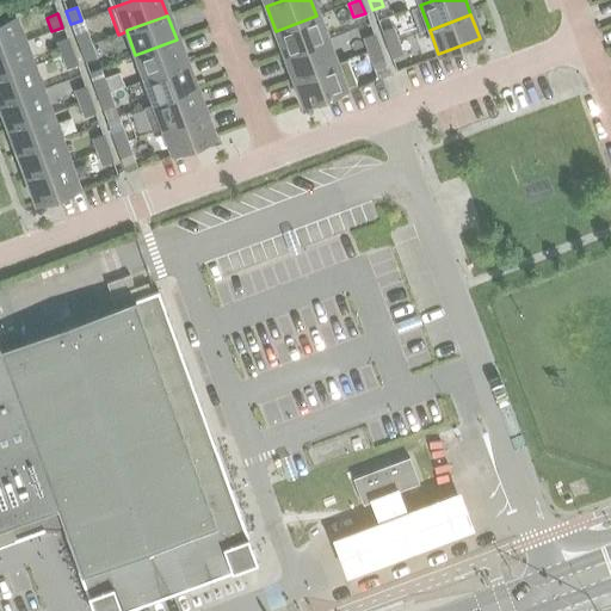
[(326,39),(316,16),(276,31),(284,55),(326,39)]
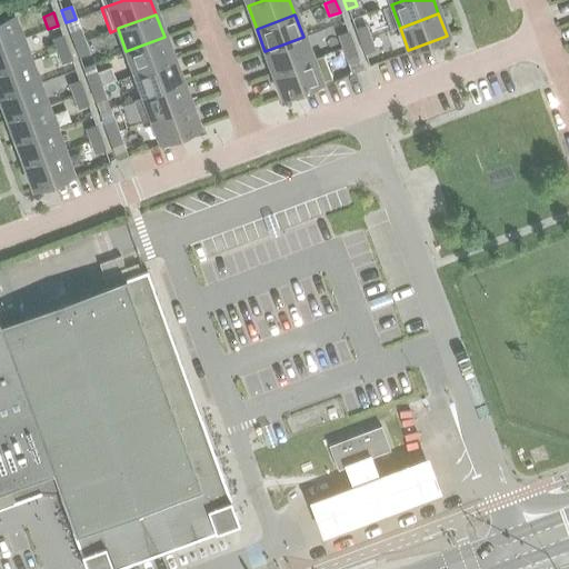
[(0,46),(21,38),(12,16),(0,19),(0,46)]
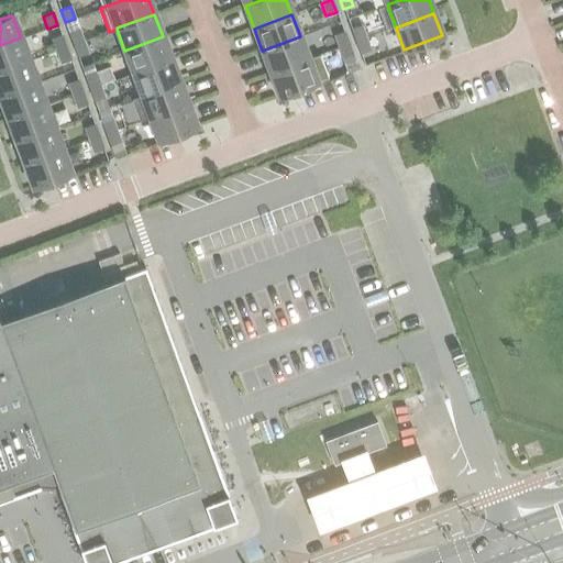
[(365,37),(361,25),(351,29),(355,41),(365,37)]
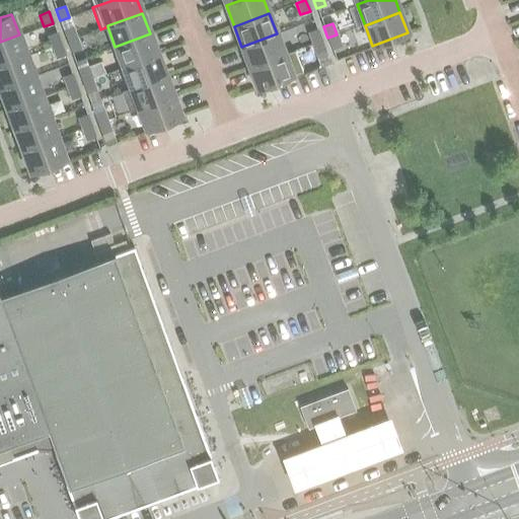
[(77,38),(72,26),(63,29),(67,41),(77,38)]
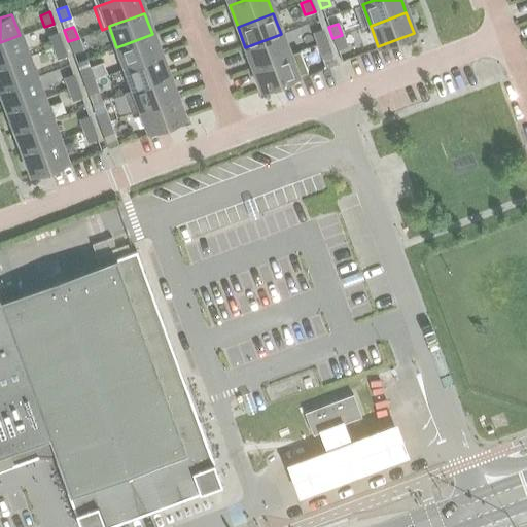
[(325,41),(321,30),(312,33),(316,44),(325,41)]
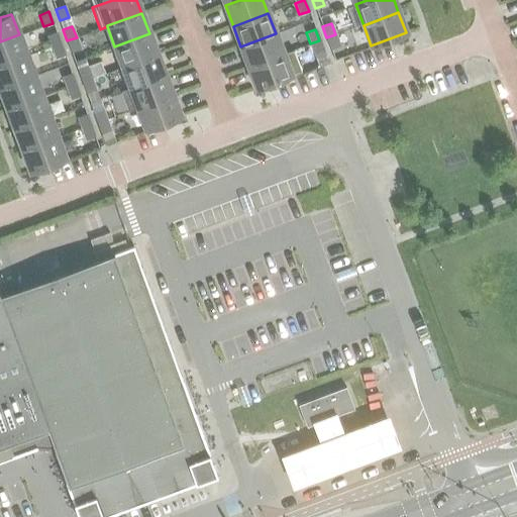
[(61,43),(56,32),(46,35),(50,46),(61,43)]
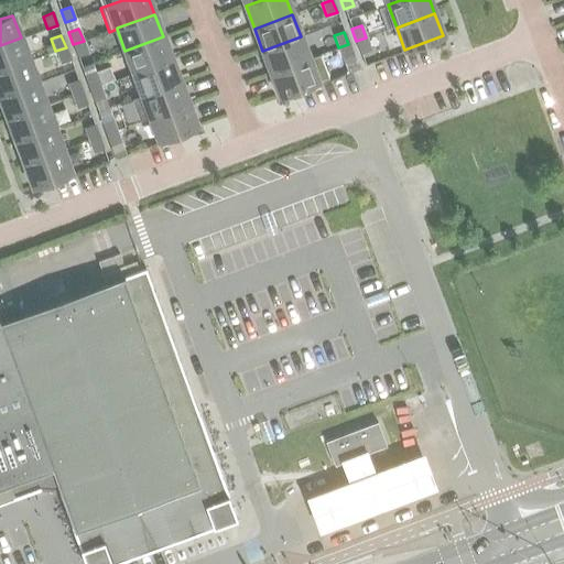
[(172,60),(163,36),(125,51),(133,73),(172,60)]
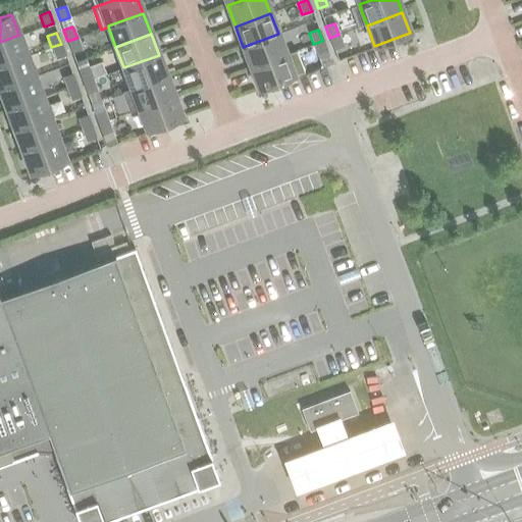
[(285,54),(278,34),(243,47),(251,68),(286,55),(285,54)]
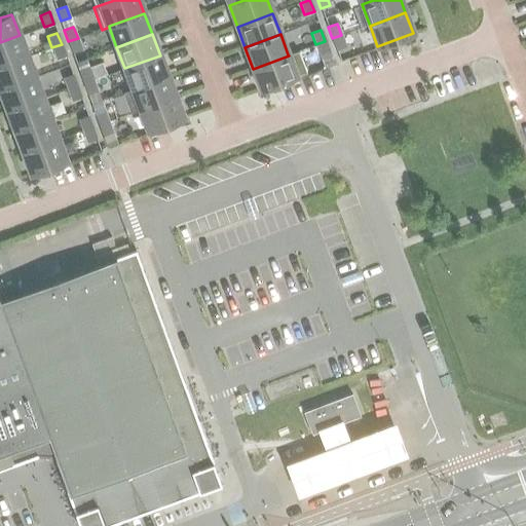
[(0,66),(28,57),(20,35),(0,42),(0,66)]
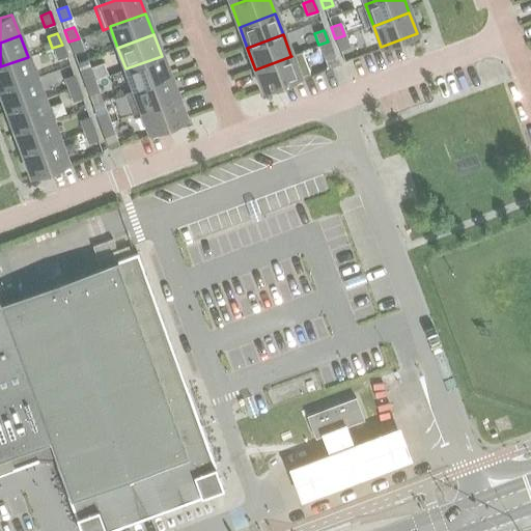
[(348,47),(344,35),(335,38),(339,51),(348,47)]
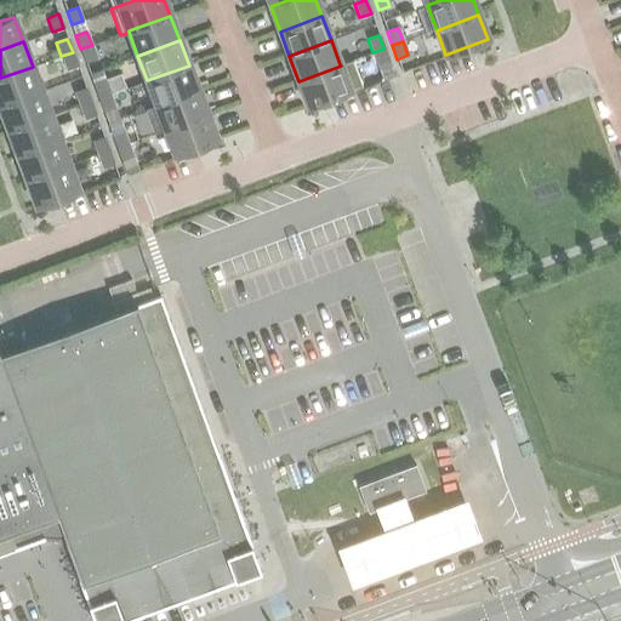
[(97,58),(92,45),(80,49),(86,63),(97,58)]
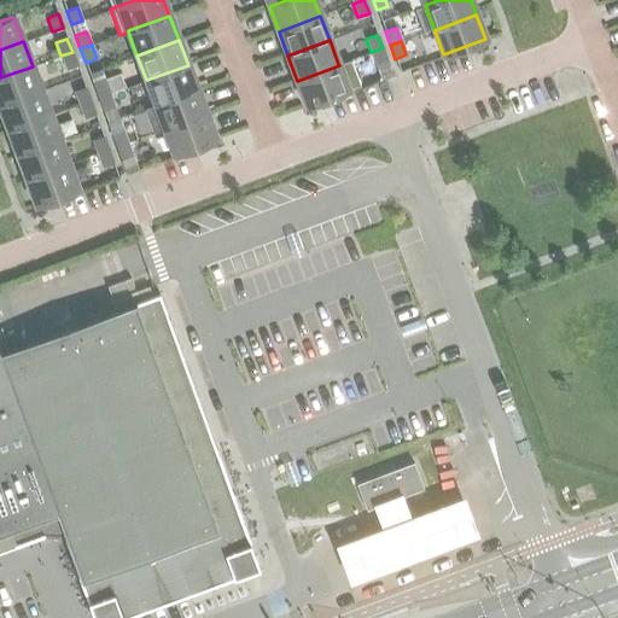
[(388,62),(382,48),(371,52),(375,66),(388,62)]
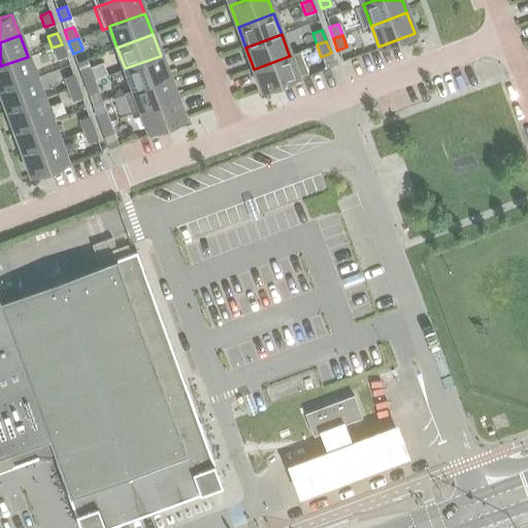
[(66,56),(62,44),(52,47),(57,60),(66,56)]
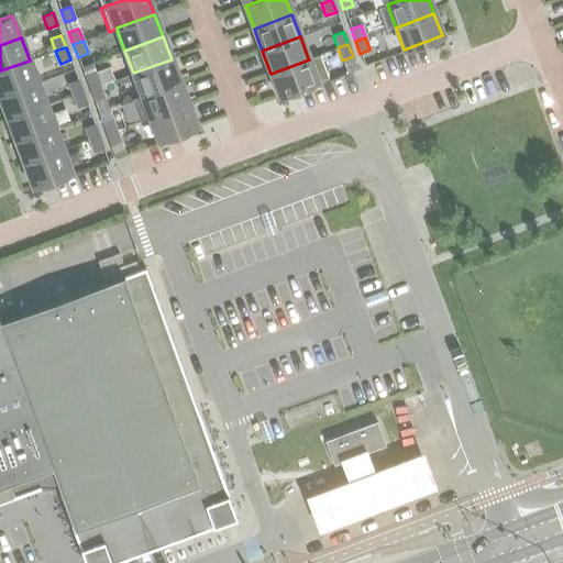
[(327,78),(319,55),(308,58),(309,59),(271,74),(278,96),(327,78)]
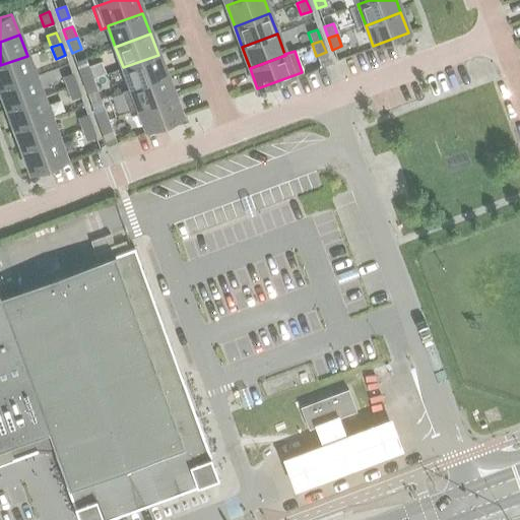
[(166,75),(158,55),(123,67),(131,88),(166,75)]
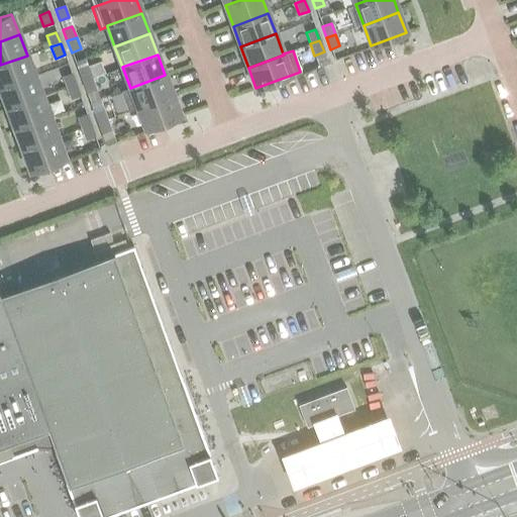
[(0,88),(34,76),(27,56),(0,65),(0,88)]
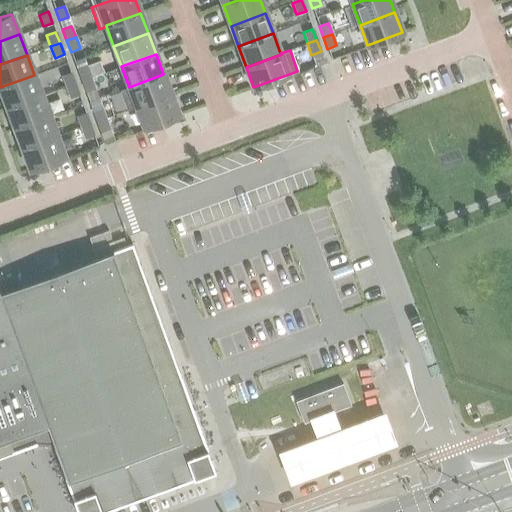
[(91,78),(86,66),(77,70),(81,81),(91,78)]
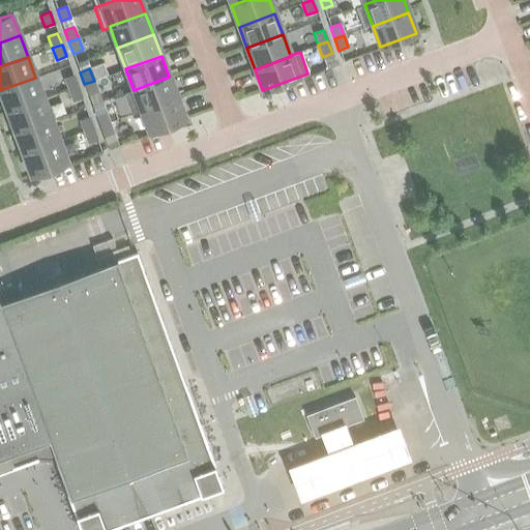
[(78,87),(74,75),(63,79),(67,90),(78,87)]
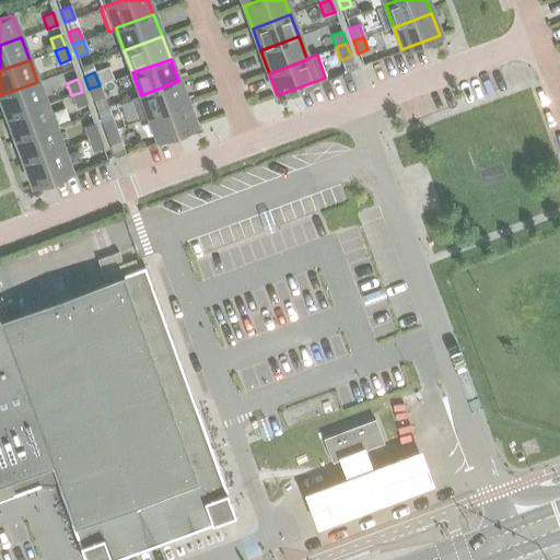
[(187,104),(178,81),(141,95),(130,98),(138,120),(149,117),(149,118),(187,104)]
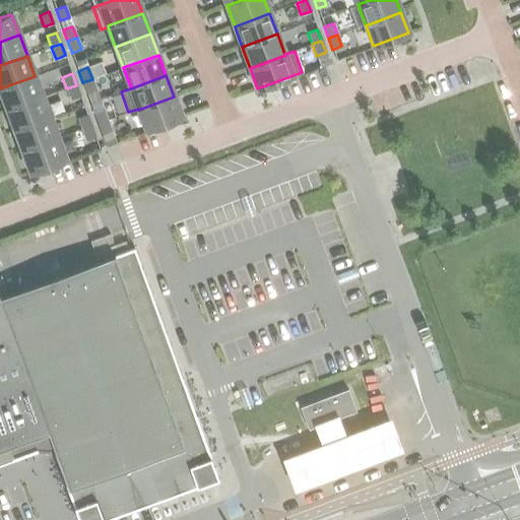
[(43,98),(35,76),(0,88),(0,90),(7,111),(43,98)]
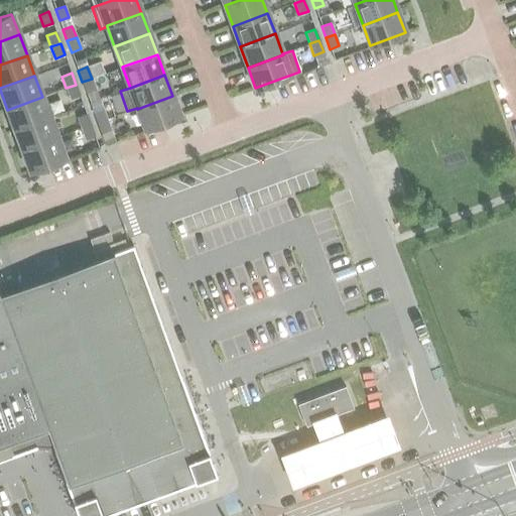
[(96,90),(92,79),(82,82),(87,93),(96,90)]
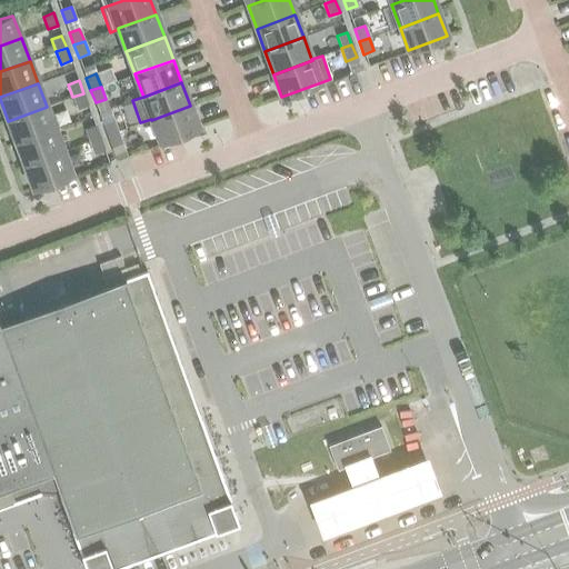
[(88,106),(83,93),(72,97),(78,109),(88,106)]
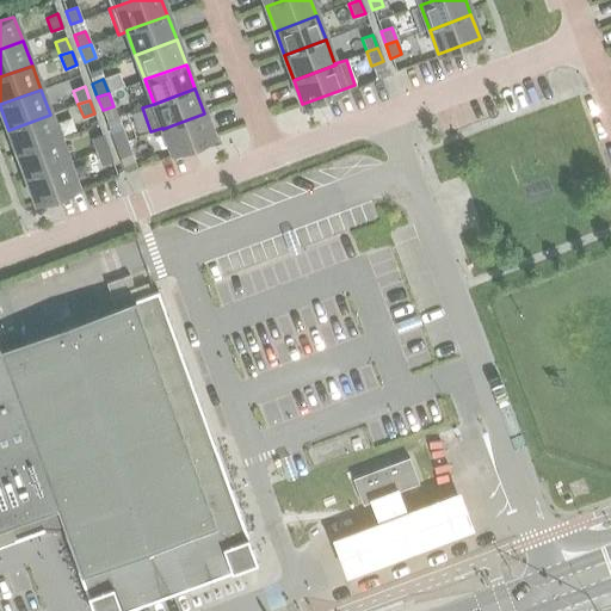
[(213,137),(204,113),(162,129),(172,153),(213,137)]
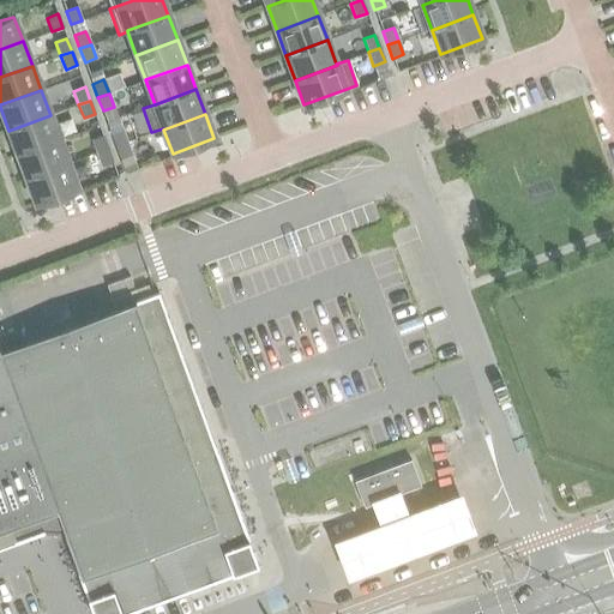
[(59,139),(50,115),(8,131),(18,155),(59,139)]
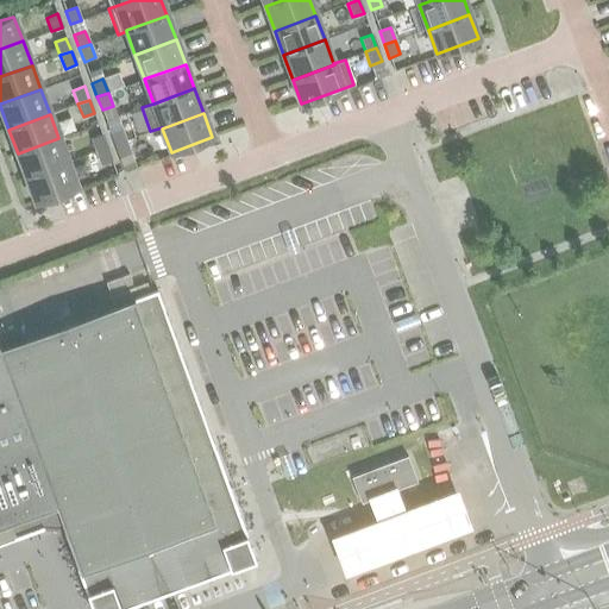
[(125,140),(120,127),(110,131),(114,144),(125,140)]
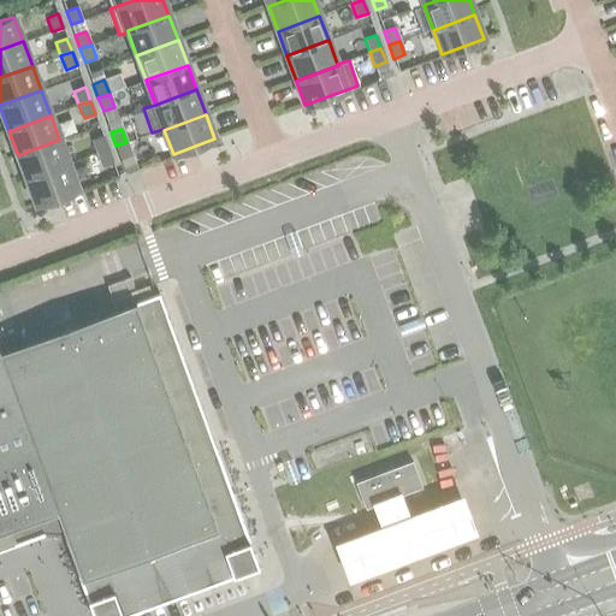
[(108,149),(102,136),(92,140),(98,153),(108,149)]
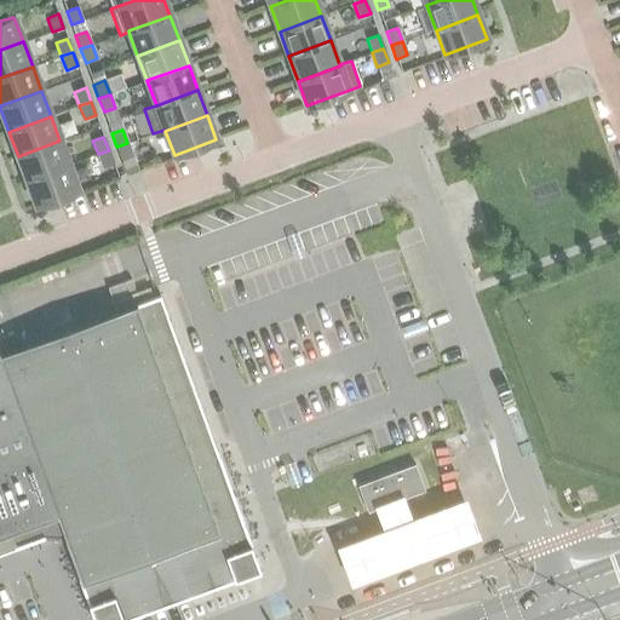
[(69,166),(59,141),(18,156),(27,182),(69,166)]
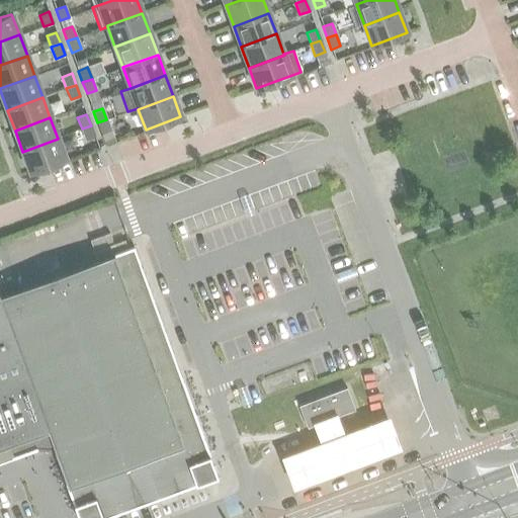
[(111,131),(106,119),(97,122),(101,135),(111,131)]
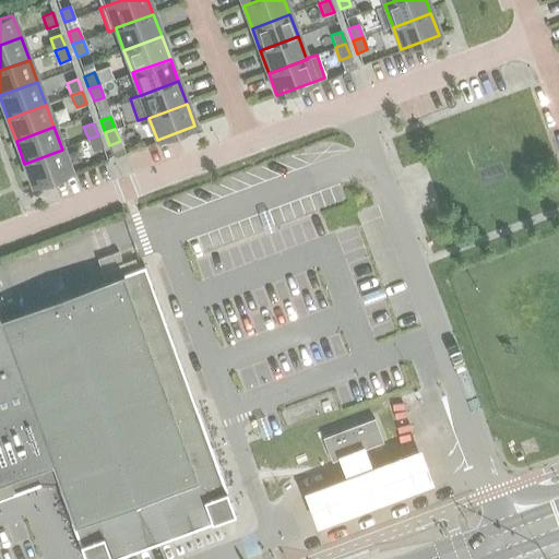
[(103,147),(98,135),(88,139),(93,152),(103,147)]
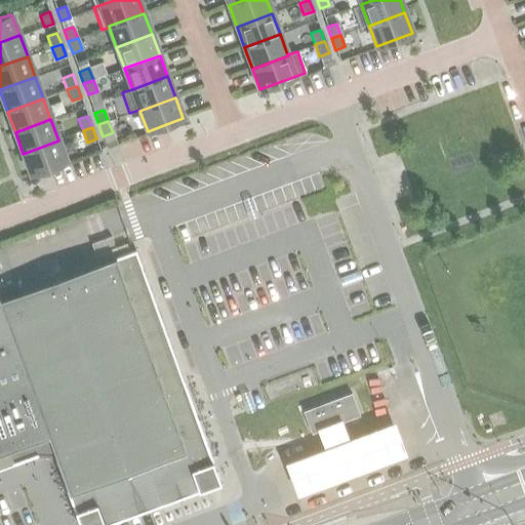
[(67,161),(58,140),(23,154),(31,174),(67,161)]
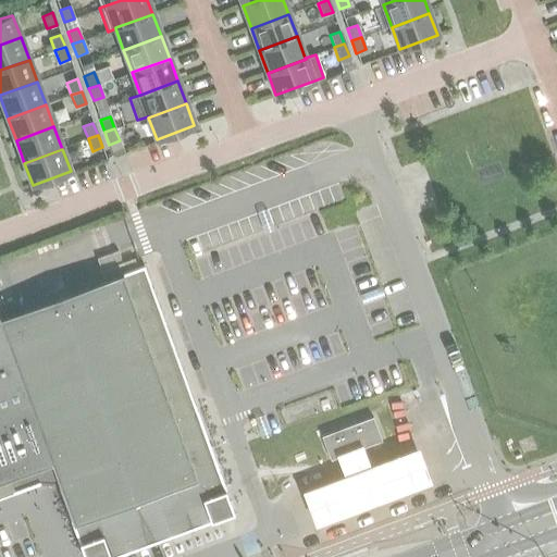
[(0,482),(8,480),(12,492),(24,487),(36,483),(39,482),(57,484),(82,549),(84,556),(110,556),(233,512),(226,496),(143,265),(140,267),(121,273),(0,317),(0,482)]
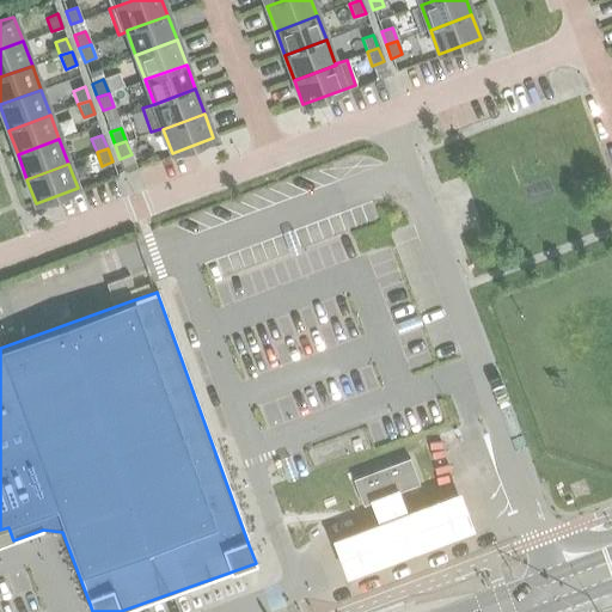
[(409,458),(353,479),(362,506),(369,503),(399,491),(418,484),(409,458)]
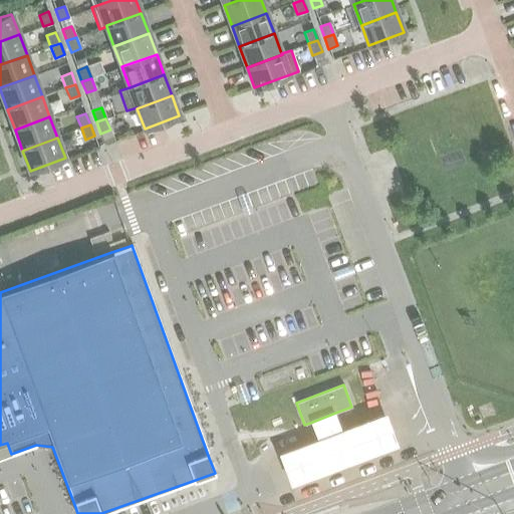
[(384,417),(274,458),(287,491),(397,450),(384,417)]
